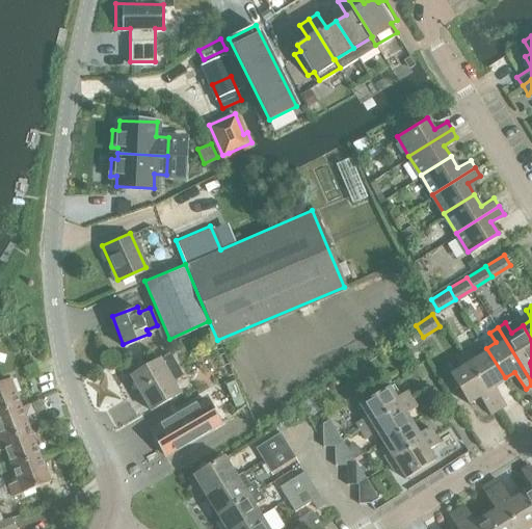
[(461,349),(497,406),(505,402),(494,385),(505,377),(486,348),(475,355),(469,345),(461,349)]
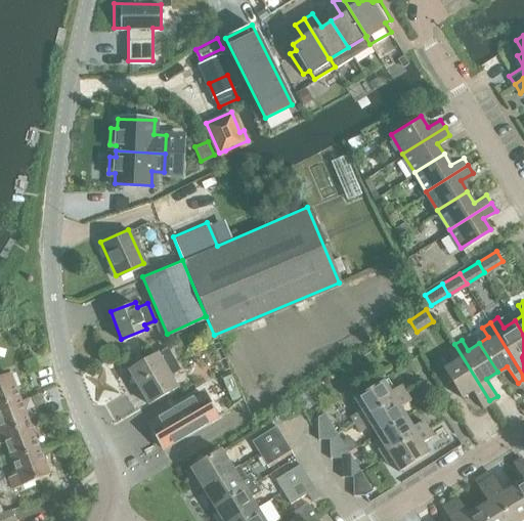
[(489,400),(454,344),(447,349),(453,358),(443,365),(461,394),(472,388),(482,405),(489,400)]
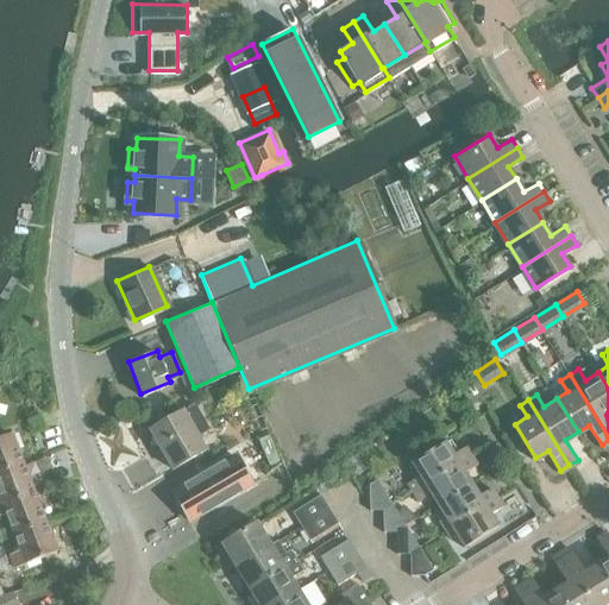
[(196,434),(207,428),(193,403),(149,428),(170,466),(203,447),(196,434)]
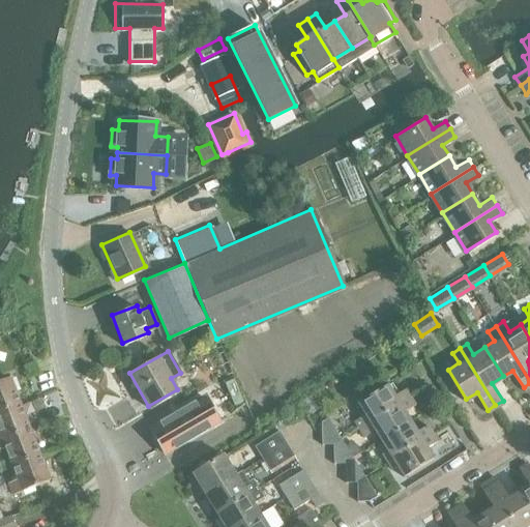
[(0,408),(18,402),(7,376),(0,378),(0,408)]
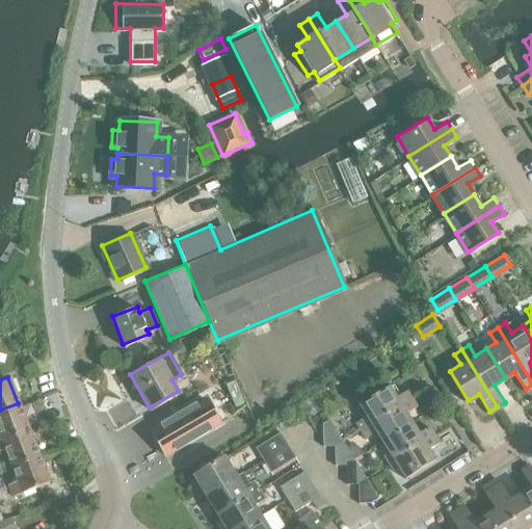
[(362,428),(411,397),(406,389),(396,396),(390,385),(361,403),(367,414),(356,420),(362,428)]
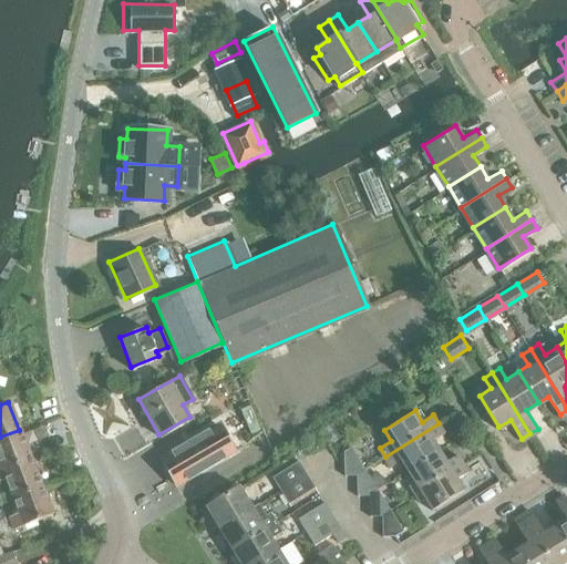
[(175,484),(233,450),(217,423),(160,458),(175,484)]
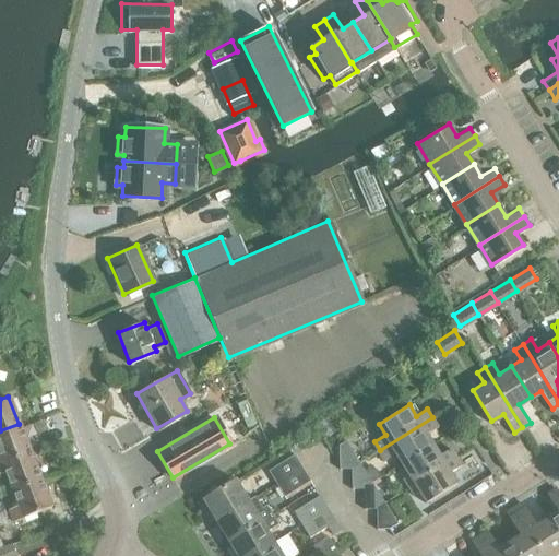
[(402,462),(432,442),(426,432),(437,425),(432,417),(380,450),(384,457),(394,450),(402,462)]
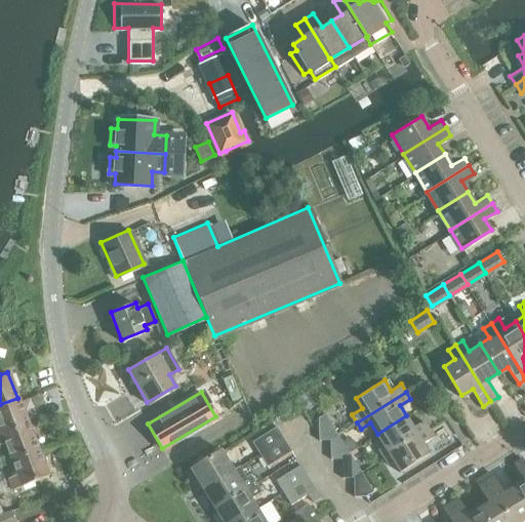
[(17,398),(0,404),(0,431),(1,433),(28,423),(17,398)]
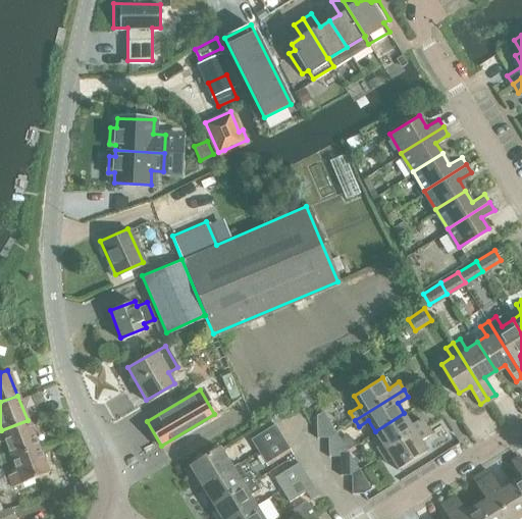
[(335,432),(336,431),(323,410),(317,414),(317,435),(326,435),(326,432),(335,432)]
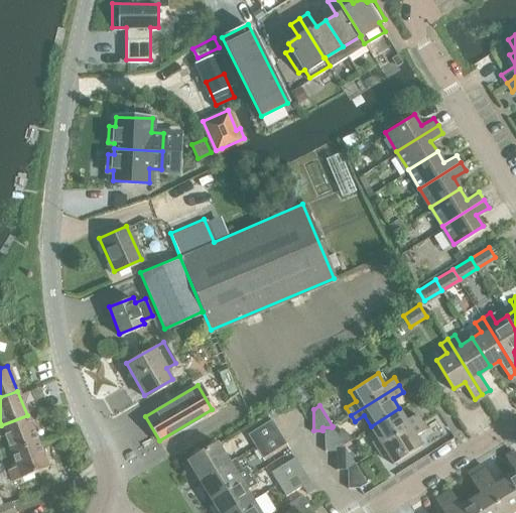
[(399,408),(371,426),(377,435),(372,439),(377,447),(421,420),(416,412),(406,418),(399,408)]
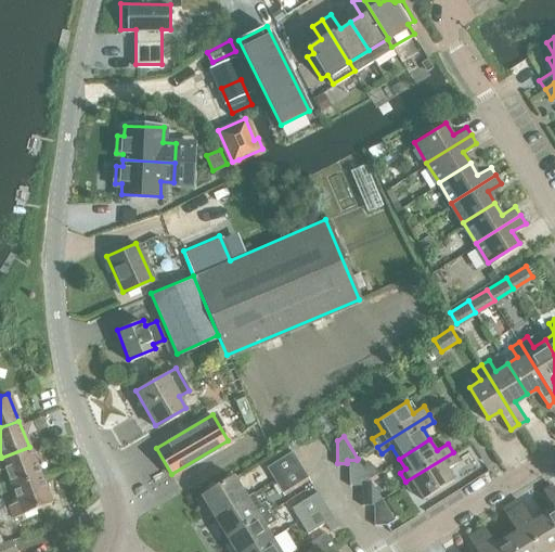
[(29,447),(1,458),(12,485),(39,474),(29,447)]
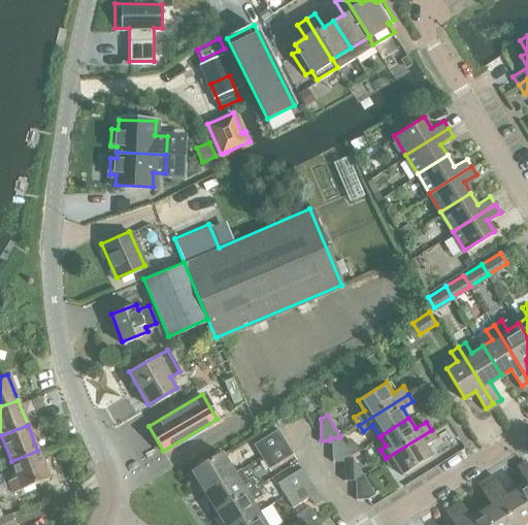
[(425,444),(435,437),(431,430),(386,458),(391,465),(395,462),(402,472),(431,454),(425,444)]
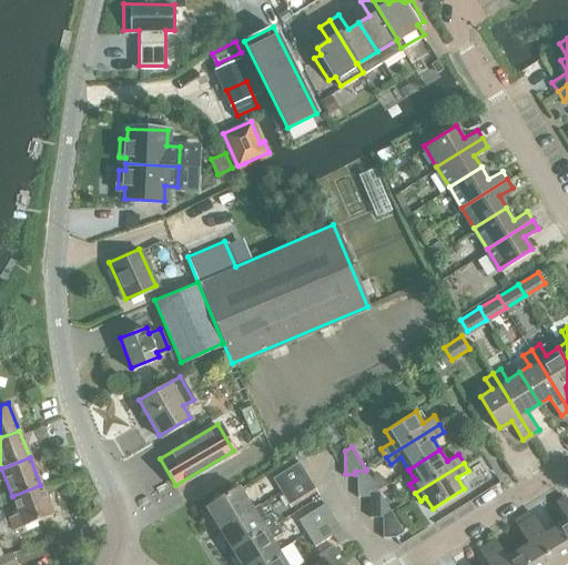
[(300,464),(274,480),(280,490),(305,474),(300,464)]
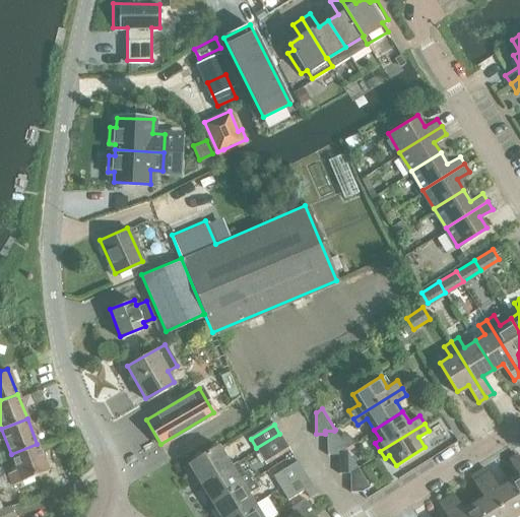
[(337,453),(337,452),(337,448),(344,448),(345,447),(335,430),(334,431),(325,431),(325,434),(328,434),(328,453),(337,453)]
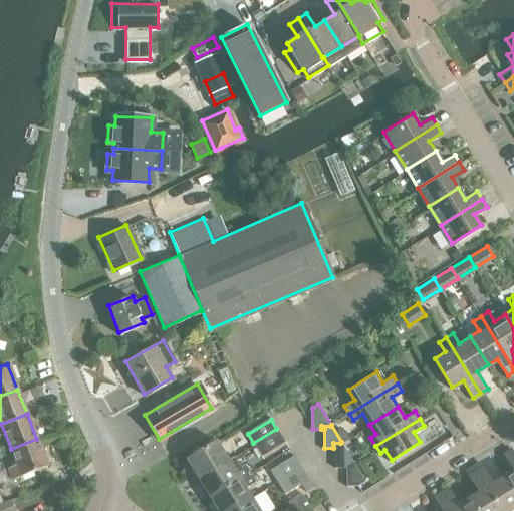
[(263,458),(285,444),(276,429),(253,443),(263,458)]
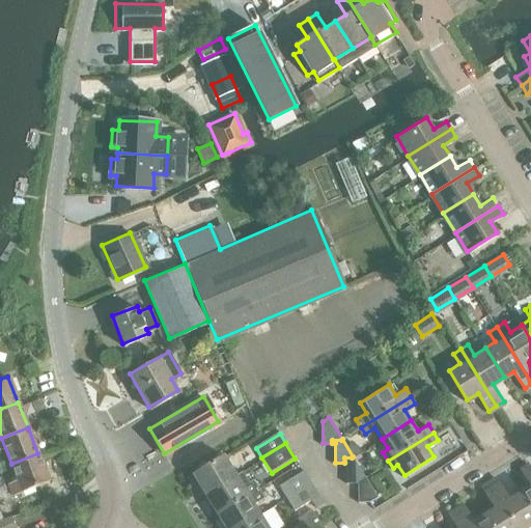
[(37,453),(11,464),(17,478),(9,482),(14,493),(48,478),(37,453)]
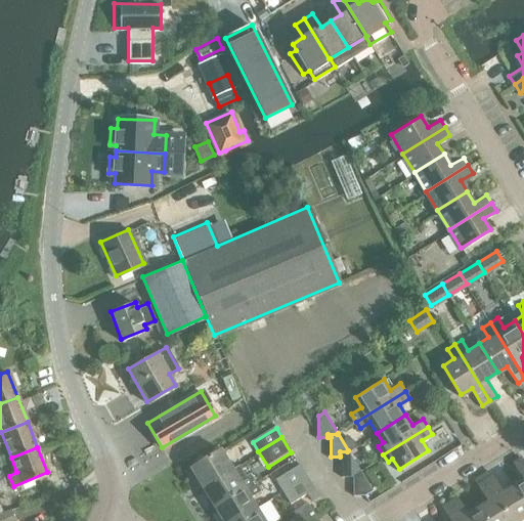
[(203,486),(232,468),(220,448),(190,467),(203,486)]
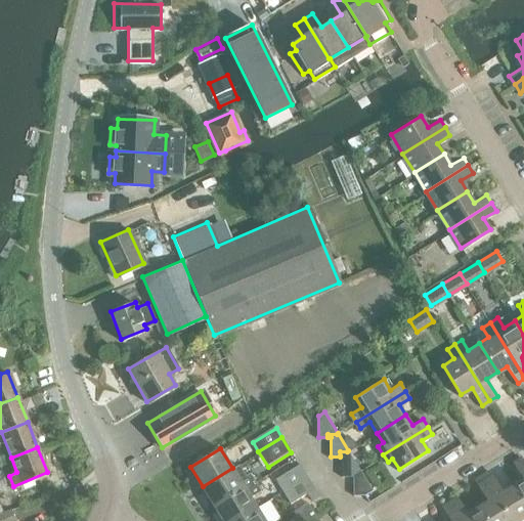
[(340,451),(340,456),(340,457),(342,457),(342,474),(353,474),(353,470),(360,470),(348,450),(347,451),(340,451)]
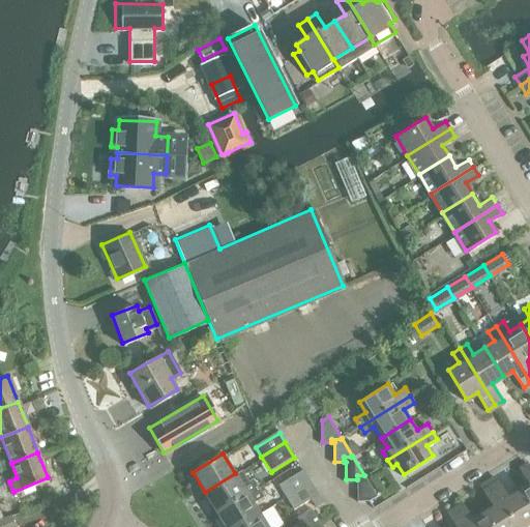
[(529,467),(526,461),(518,465),(528,481),(517,489),(529,509),(529,467)]
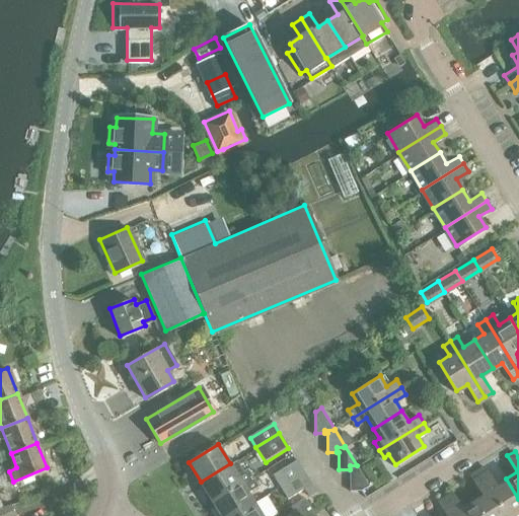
[(235,459),(230,463),(201,482),(212,500),(252,475),(246,467),(242,470),(235,459)]
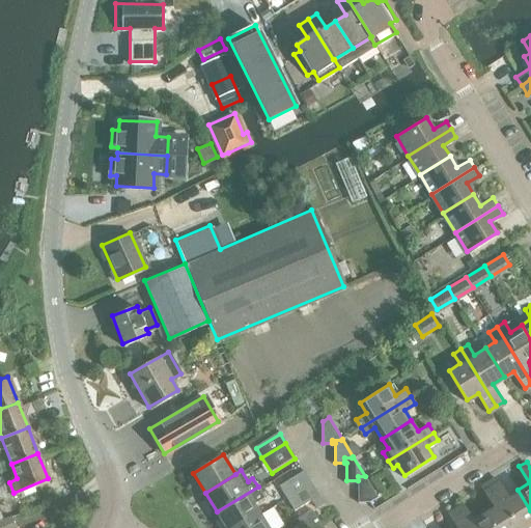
[(286,497),(310,482),(304,472),(280,487),(286,497)]
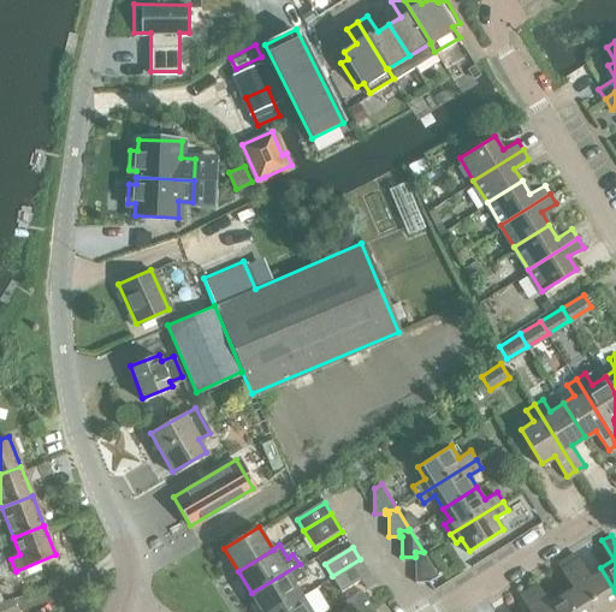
[(437,574),(424,552),(415,552),(415,557),(414,580),(427,580),(437,574)]
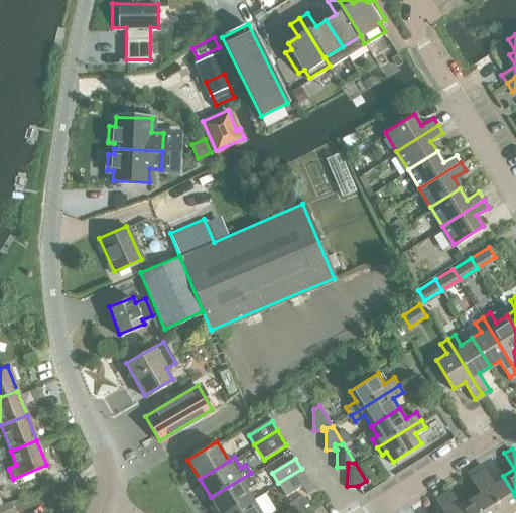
[(515,510),(515,496),(503,476),(494,481),(484,466),(477,470),(504,512),(513,512),(515,510)]
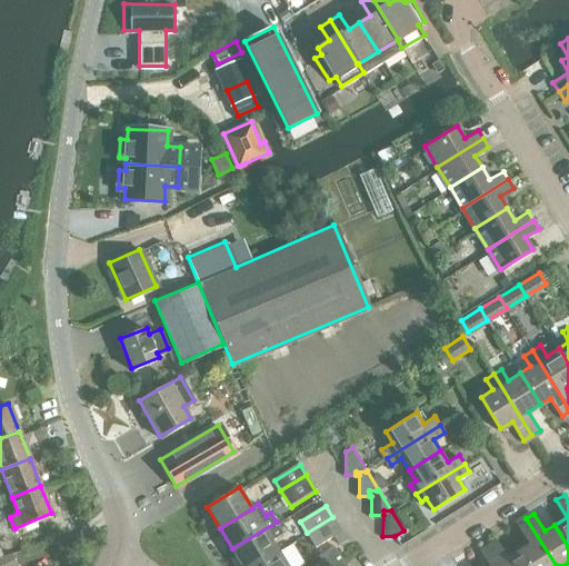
[(332,517),(307,533),(315,546),(332,534),(338,543),(347,538),(332,516),(332,517)]
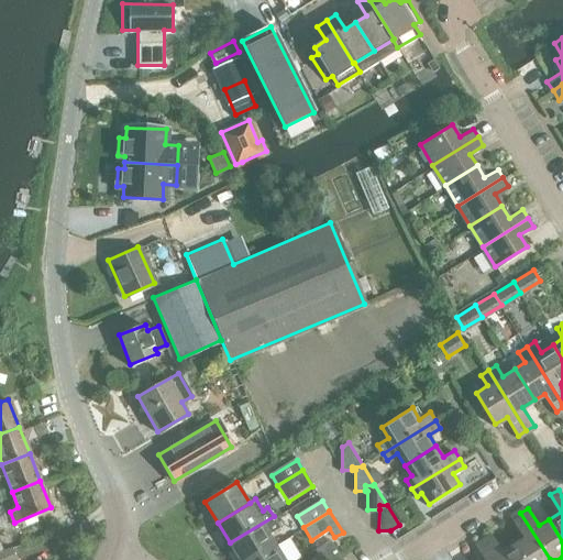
[(550,559),(520,513),(512,518),(523,536),(512,542),(522,559),(550,559)]
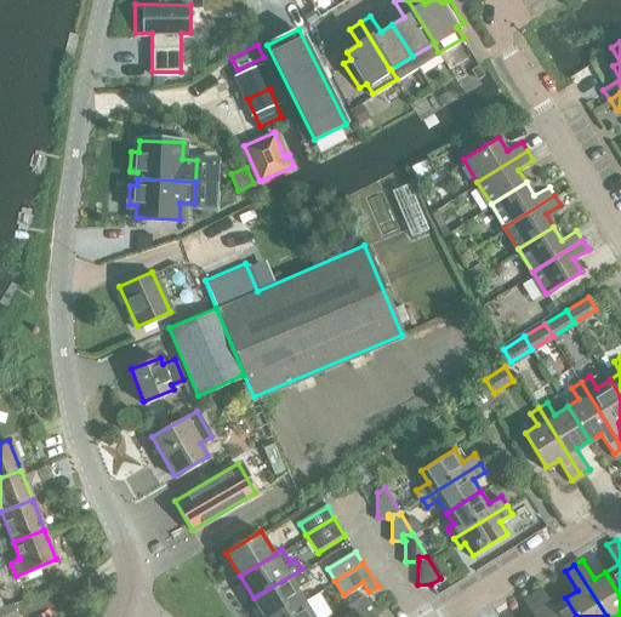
[(266,616),(275,616),(303,600),(298,590),(311,583),(302,569),(254,598),(266,616)]
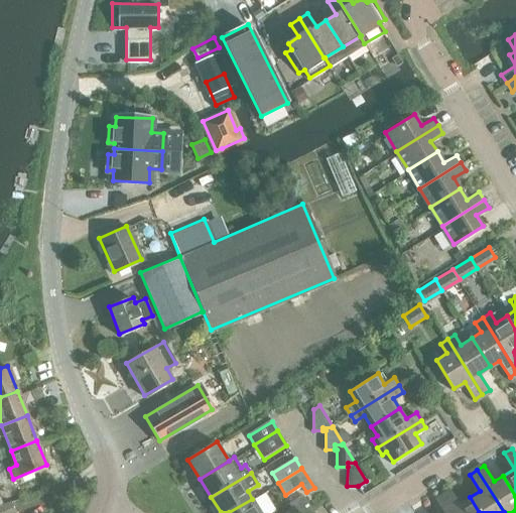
[(479,512),(470,497),(460,503),(449,487),(442,491),(456,512),(479,512)]
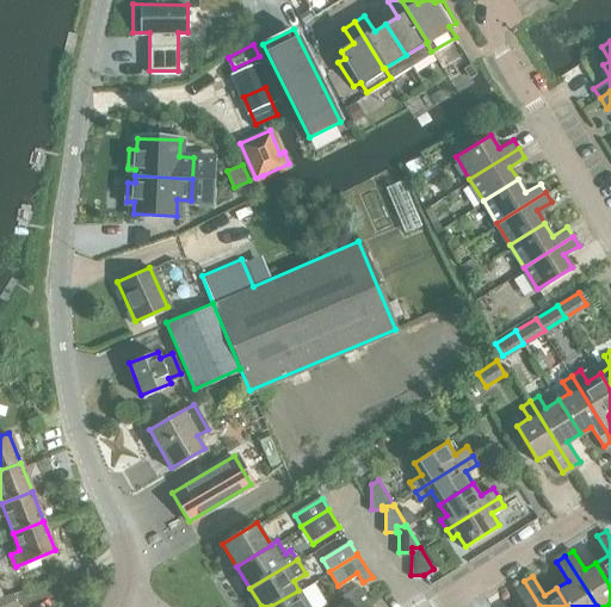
[(539,606),(524,581),(514,587),(528,606),(525,606),(539,606)]
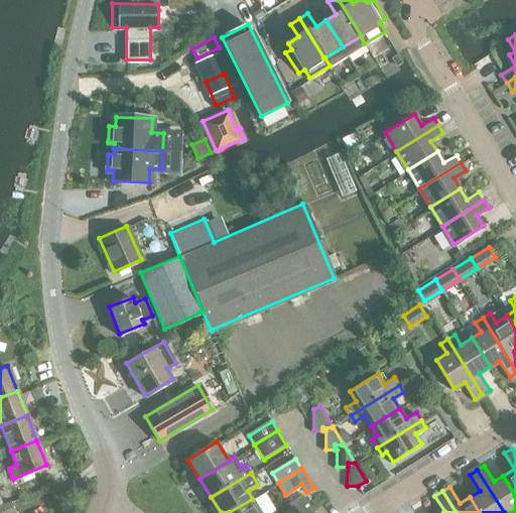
[(309,512),(313,511),(311,508),(302,493),(289,501),(296,512),(309,512)]
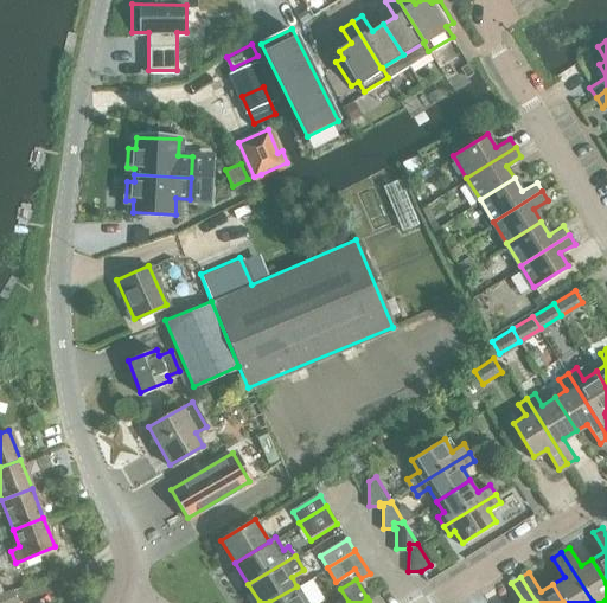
[(307,602),(296,587),(269,602),(307,602)]
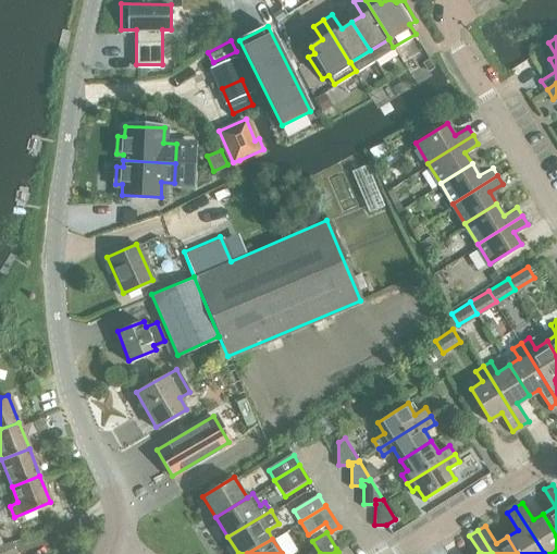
[(0,553),(16,553),(19,553),(12,540),(0,545),(0,553)]
